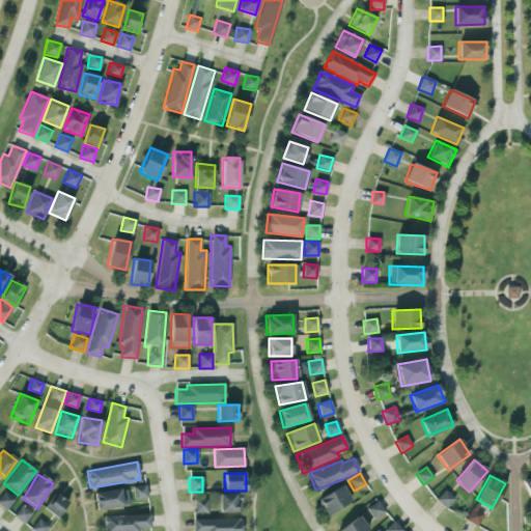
[(146,498),(145,485),(133,486),(134,499),(146,498)]
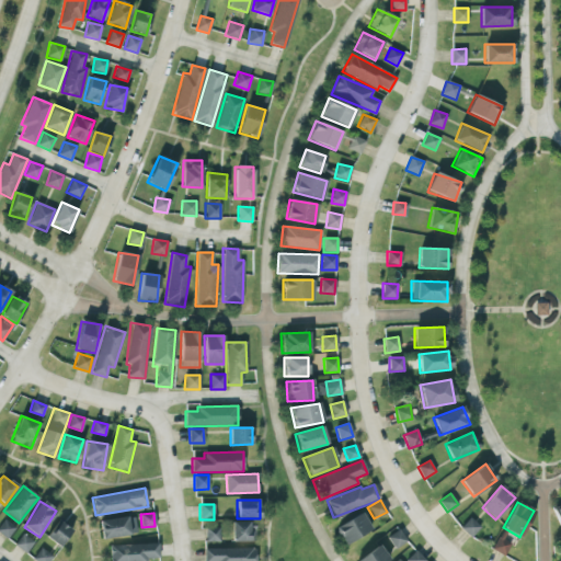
[(335,527),(344,545),(371,529),(362,513),(335,527)]
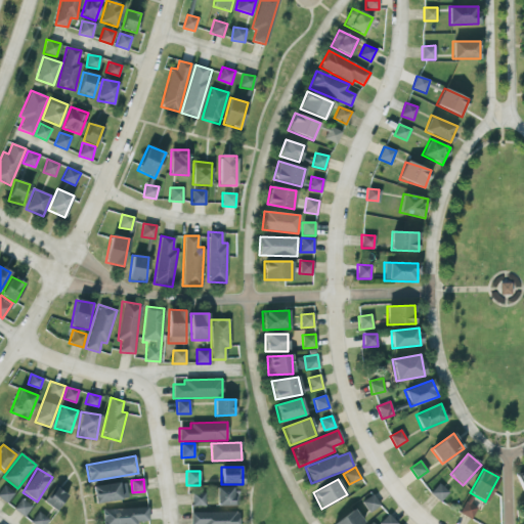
[(95,504),(128,498),(125,481),(92,486),(95,504)]
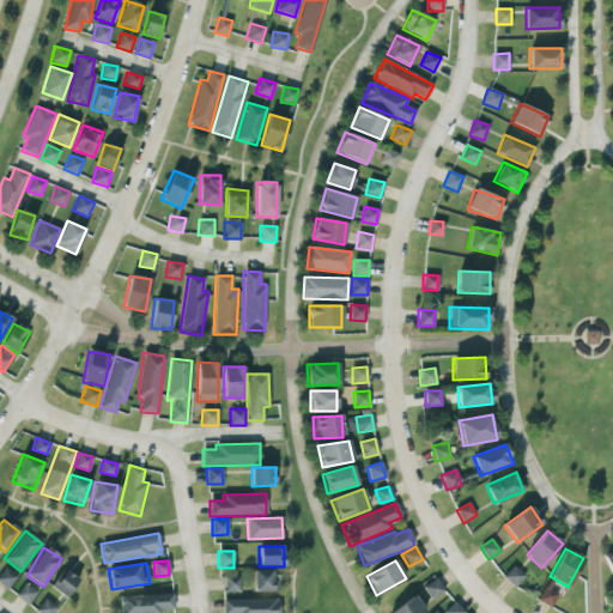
[(515,587),(525,576),(514,565),(503,577),(515,587)]
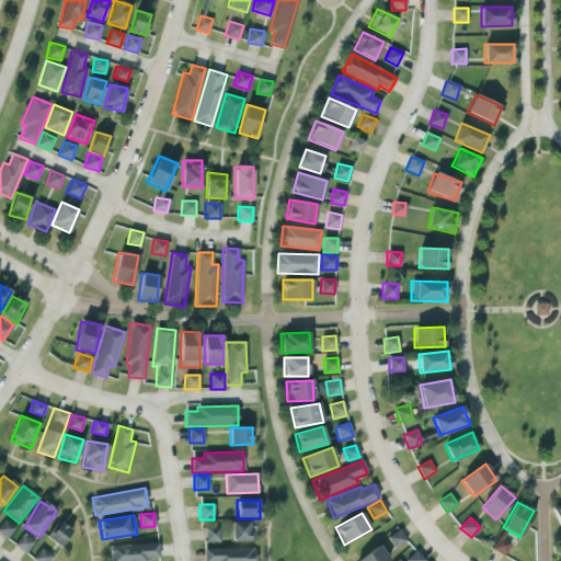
[(0,524),(0,533),(7,539),(15,527),(4,519),(0,524)]
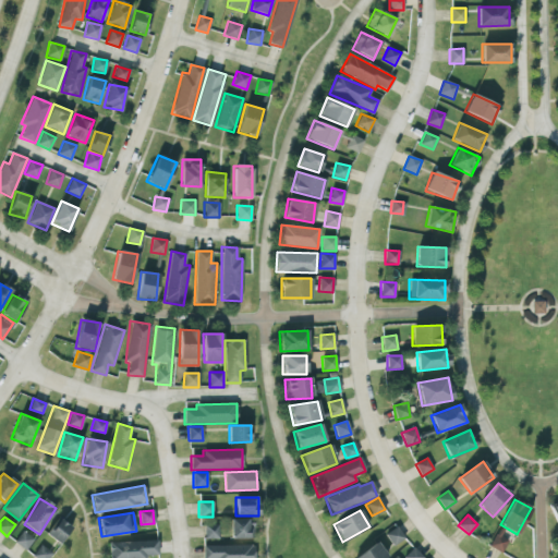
[(47,534),(60,544),(72,526),(59,518),(47,534)]
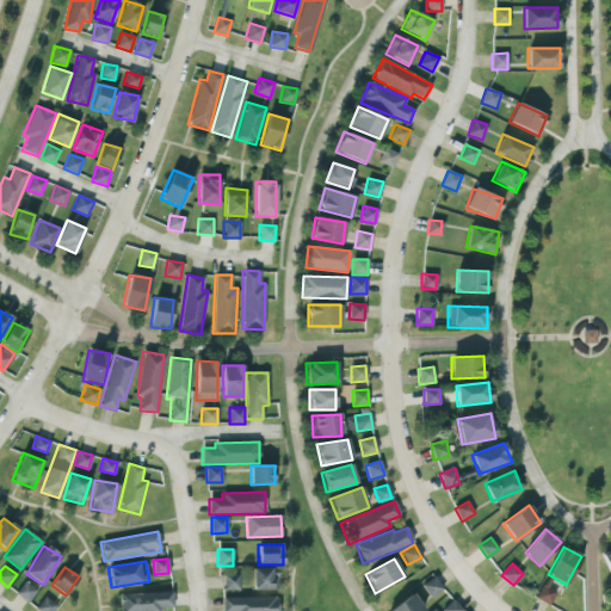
[(252,590),(277,590),(278,569),(252,569),(252,590)]
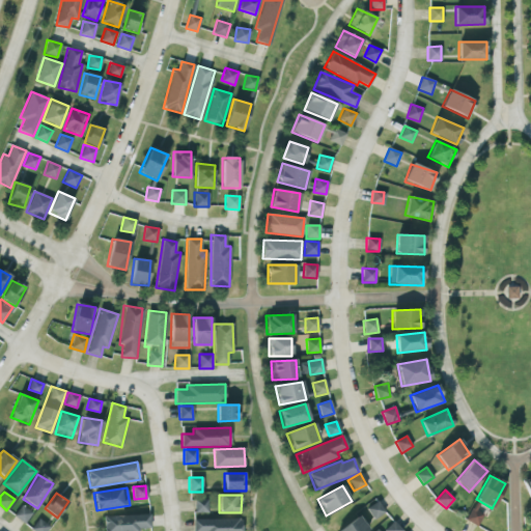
[(208,512),(207,500),(194,500),(194,513),(208,512)]
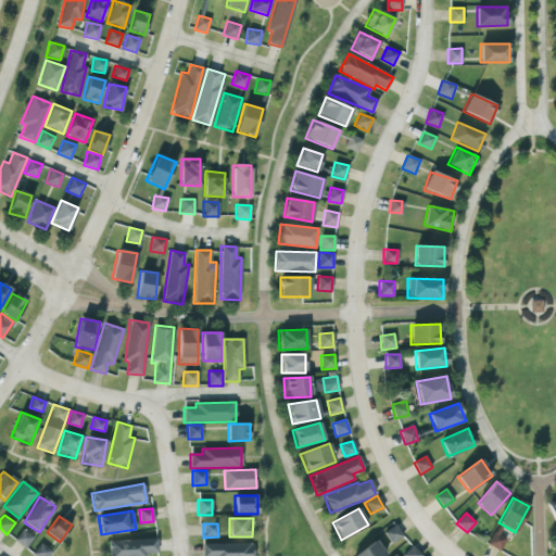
[(403,535),(395,525),(383,532),(391,543),(403,535)]
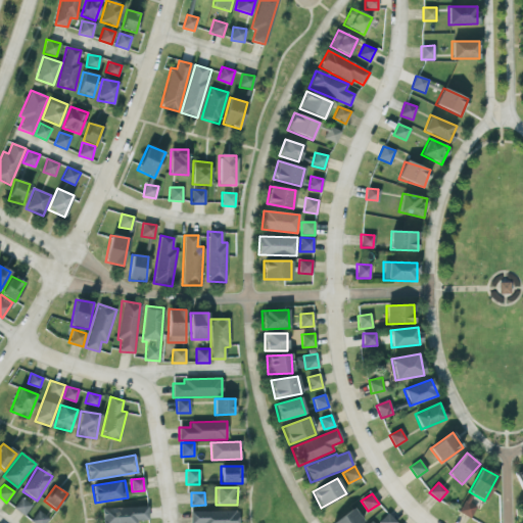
[(24,516),(32,506),(20,497),(13,508),(24,516)]
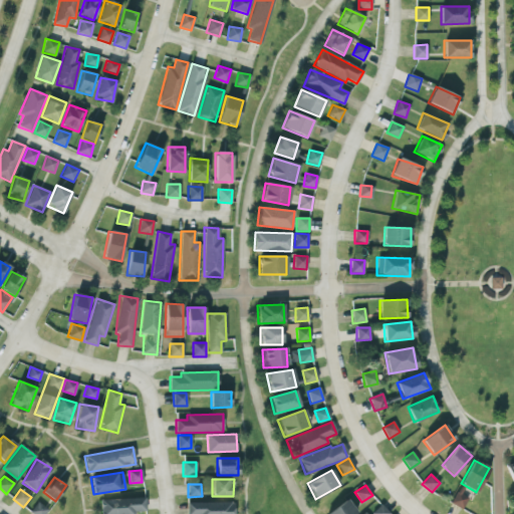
[(450,503),(461,509),(468,498),(456,492),(450,503)]
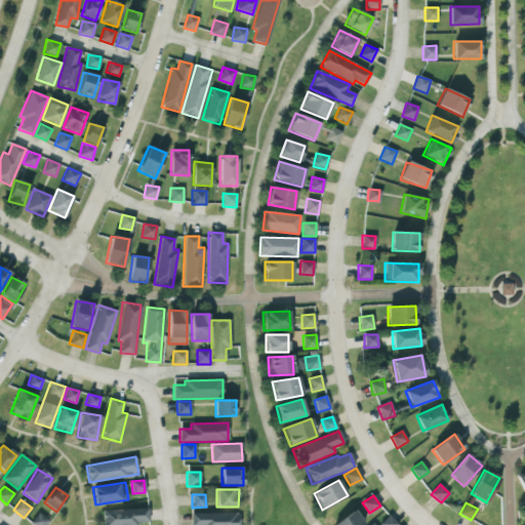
[(103,524),(137,524),(137,523),(149,522),(149,509),(103,510),(103,524)]
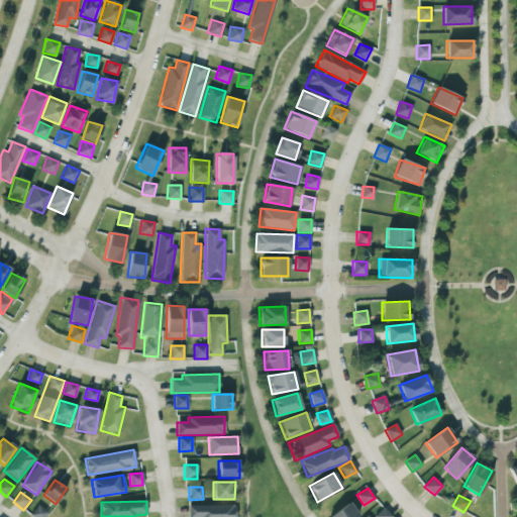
[(328,516),(356,516),(359,516),(349,502),(328,516)]
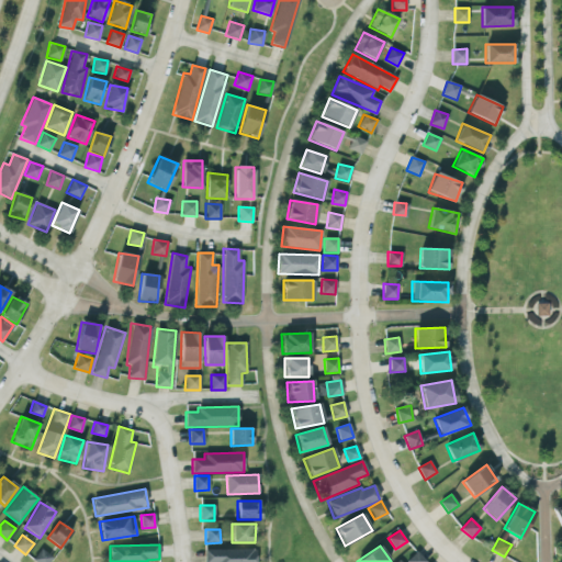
[(32,560),(34,561),(48,561),(52,558),(41,549),(32,560)]
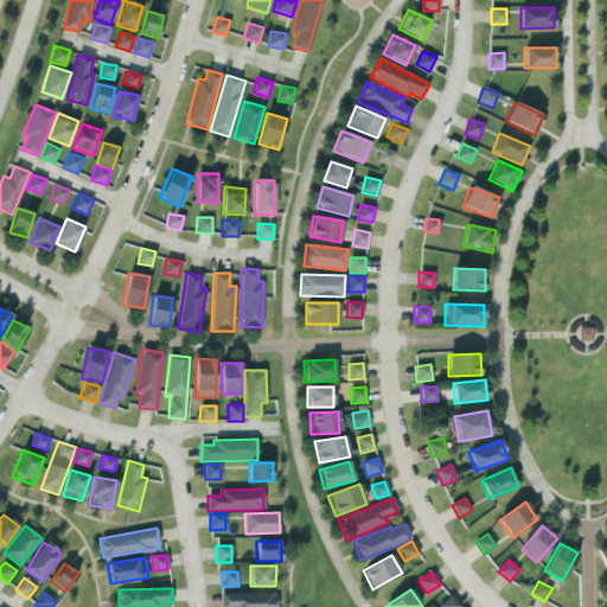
[(276,606),(276,593),(221,594),(221,606),(276,606)]
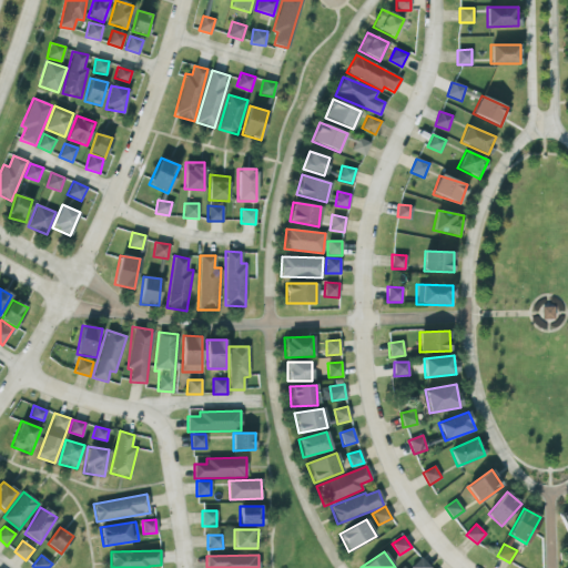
[(411,567),(412,567),(429,567),(422,557),(411,567)]
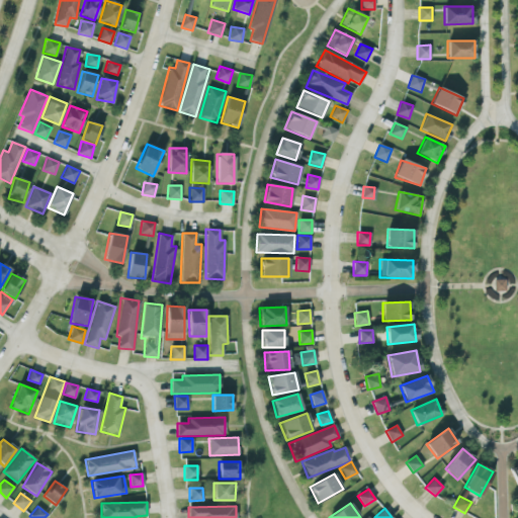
All buildings are outlined.
